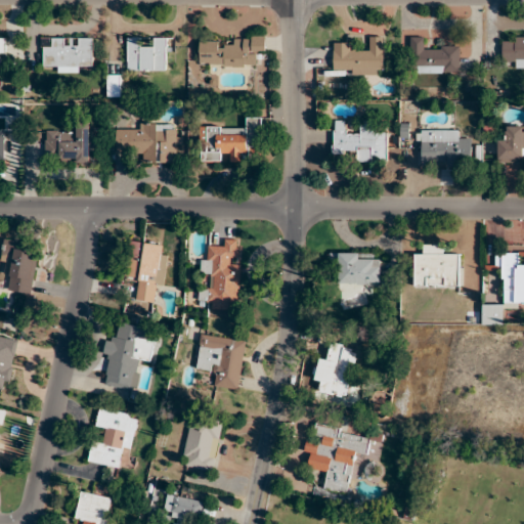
[(265,55),(265,37),(234,36),(234,43),(200,43),(200,67),(256,68),(256,55),(265,55)]
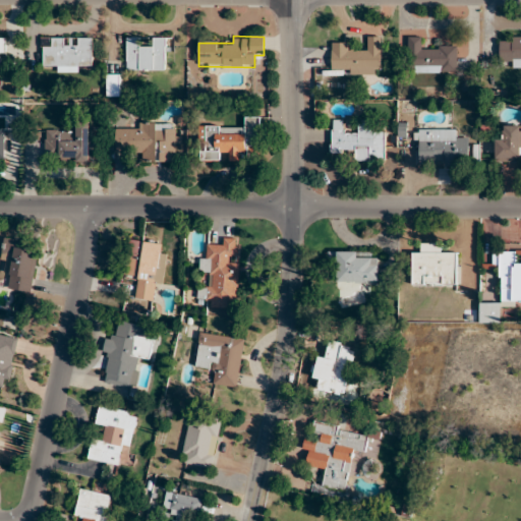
[(126,71),(166,71),(166,38),(153,38),(153,47),(140,47),(140,37),(126,37),(126,71)]
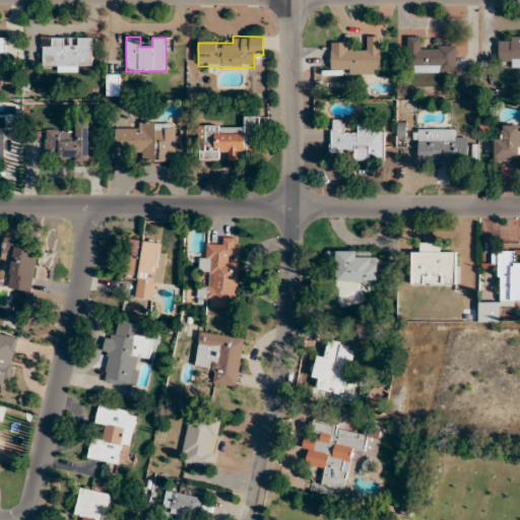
[(381,37),(367,37),(367,46),(330,46),(330,74),(381,74),(381,37)]
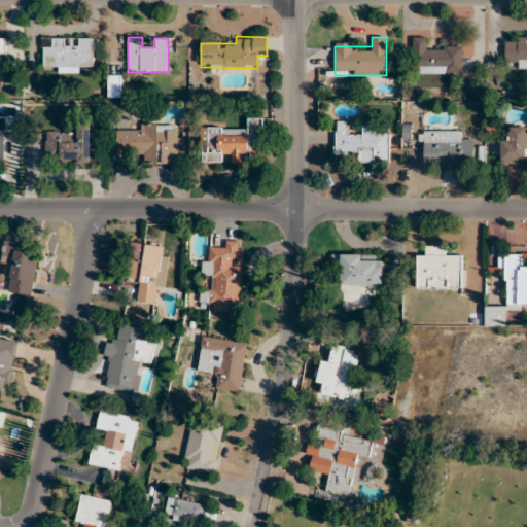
[(412,74),(462,74),(462,46),(427,46),(427,37),(412,37),(412,74)]
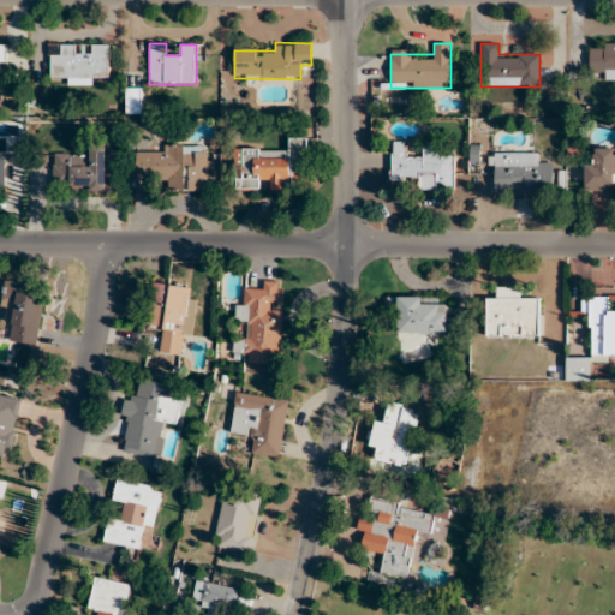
[(614,43),(589,43),(589,70),(601,70),(601,79),(614,78),(614,43)]
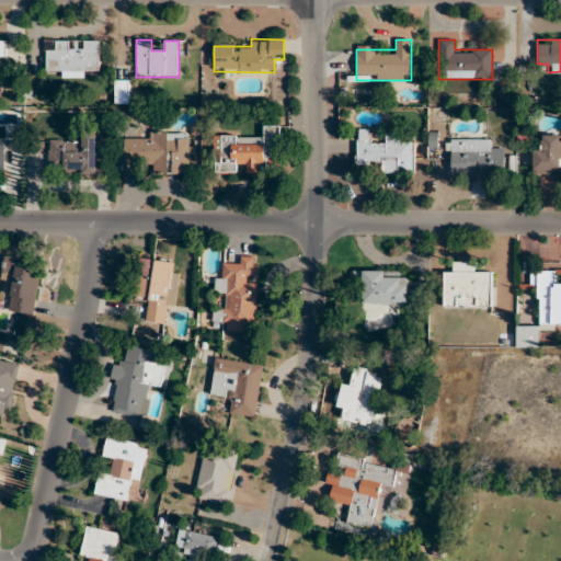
[(100,41),(45,41),(45,69),(57,69),(57,78),(89,78),(89,69),(100,69),(100,41)]
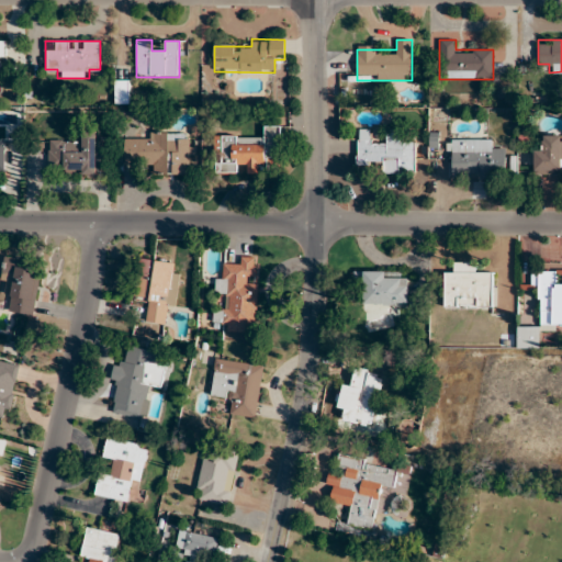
[(115,103),(131,103),(131,81),(115,81),(115,103)]
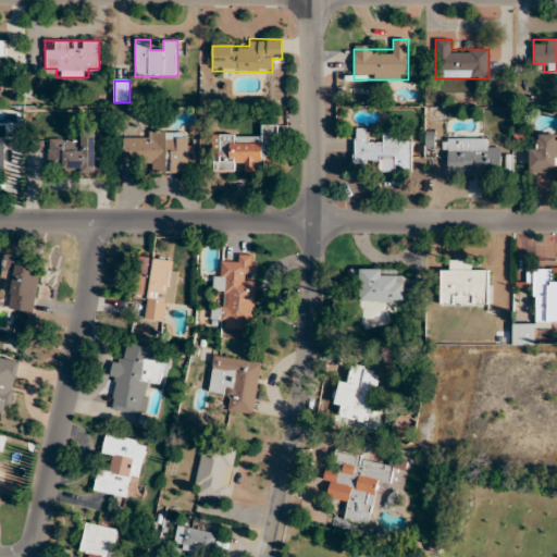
[(213,135),(213,172),(267,173),(267,157),(279,157),(280,125),(261,125),(261,136),(213,135)]
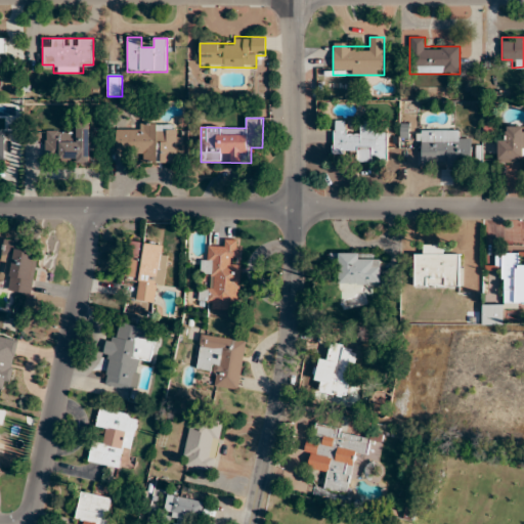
[(388,130),(377,130),(377,122),(360,122),(360,132),(344,131),(344,121),(334,121),(333,153),(356,153),(356,161),(388,162),(388,130)]
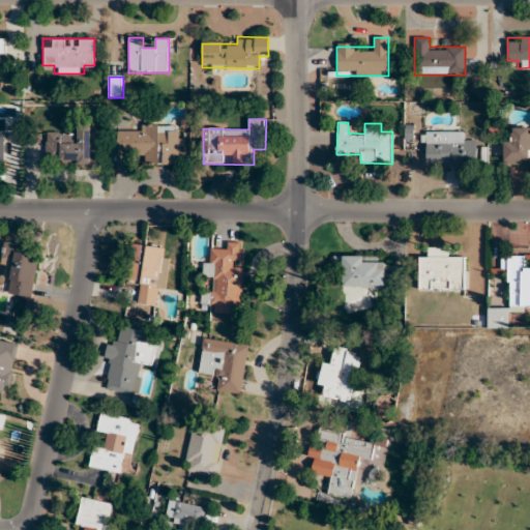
[(118,131),(118,155),(145,155),(145,165),(180,165),(180,125),(141,125),(141,133),(118,131)]
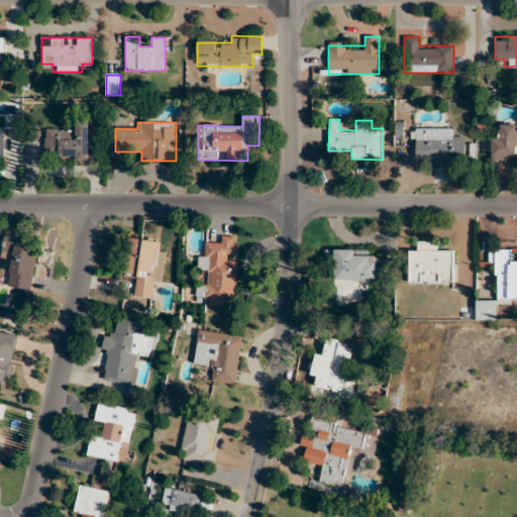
[(492,160),(516,160),(516,150),(516,129),(516,125),(501,125),(501,136),(492,136),(492,160)]
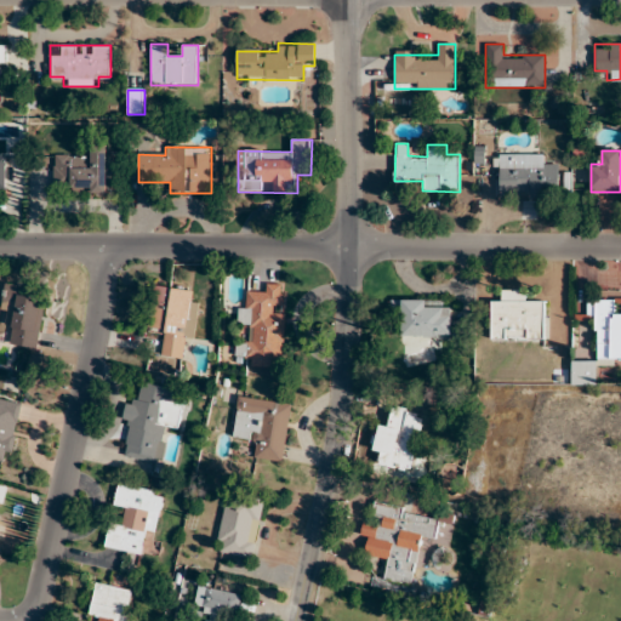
[(53,153),(53,192),(107,192),(107,153),(53,153)]
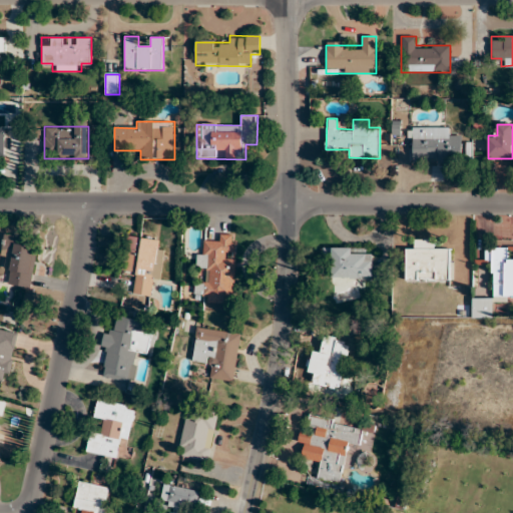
[(461,137),(450,137),(450,128),(412,128),(412,157),(461,157),(461,137)]
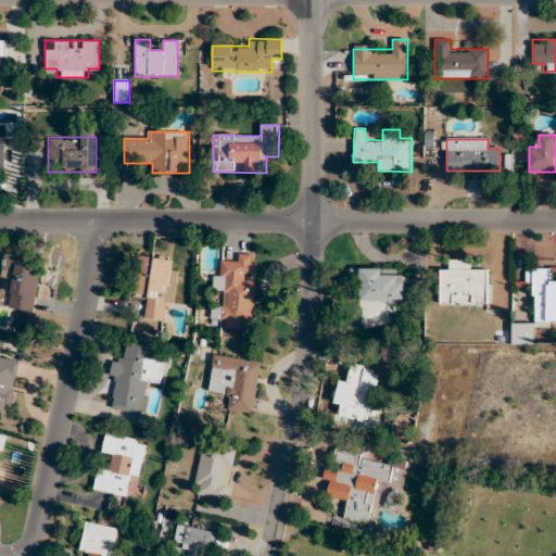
[(35,313),(40,268),(17,265),(19,256),(4,254),(1,281),(12,282),(8,308),(35,313)]
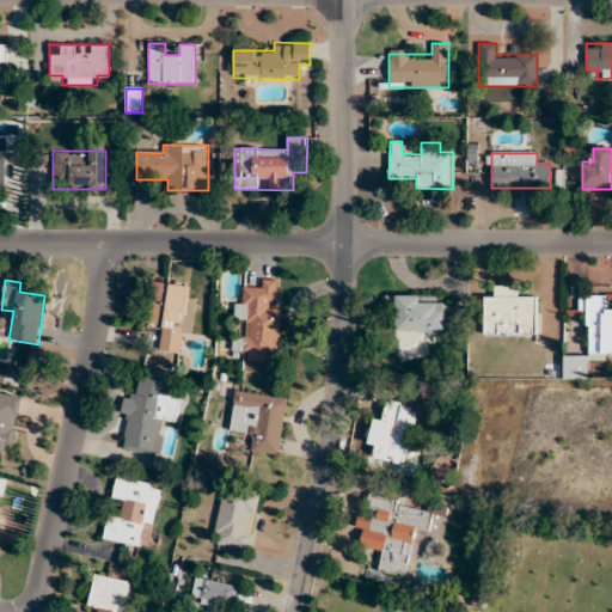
[(232,353),(277,356),(282,281),(262,280),(262,289),(245,288),(244,304),(234,304),(234,320),(246,320),(245,338),(232,337),(232,353)]
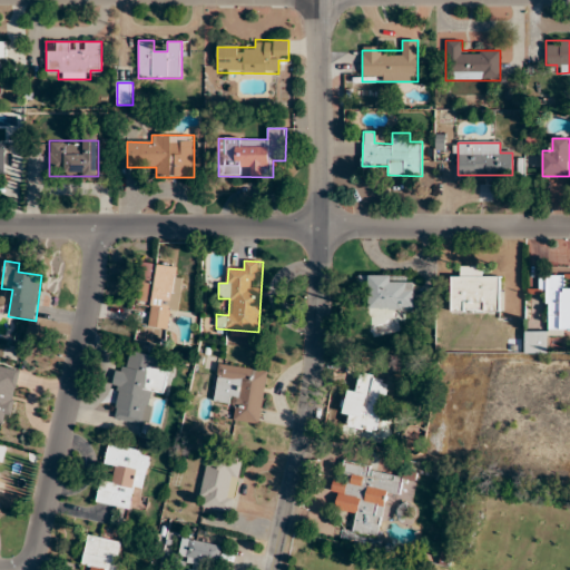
[(141,263),(137,302),(150,304),(148,326),(167,328),(169,311),(177,312),(182,267),(141,263)]
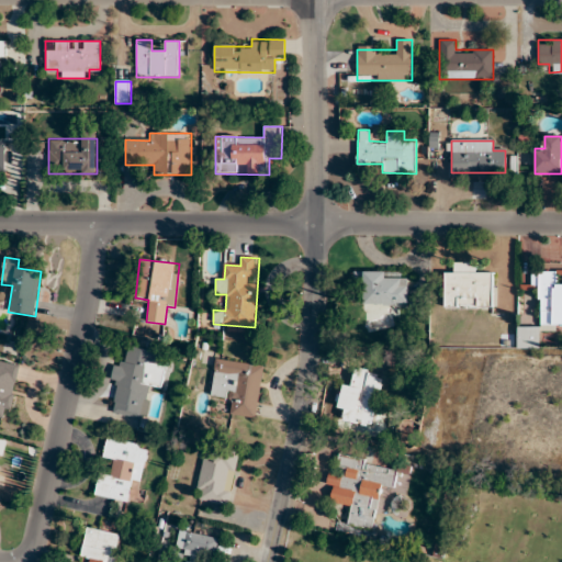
[(445,274),(445,308),(494,308),(494,273),(478,273),(478,262),(453,262),(453,274),(445,274)]
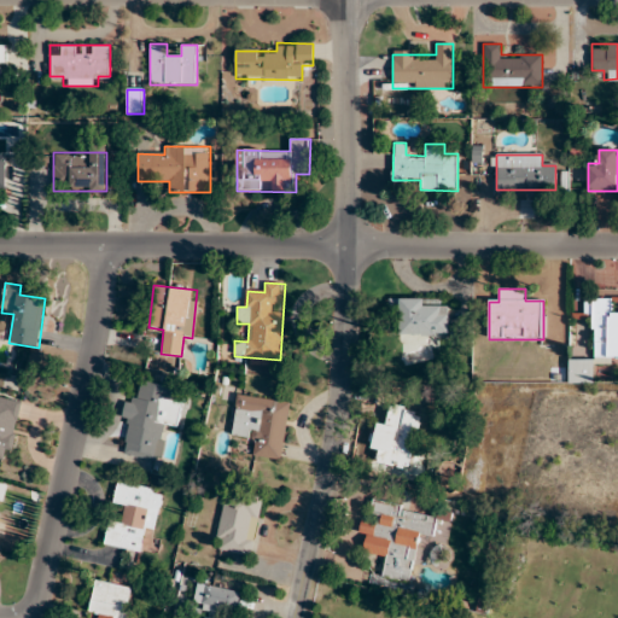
[(617,312),(614,312),(614,298),(593,299),(593,360),(570,360),(570,383),(593,383),(593,361),(617,360),(617,312)]
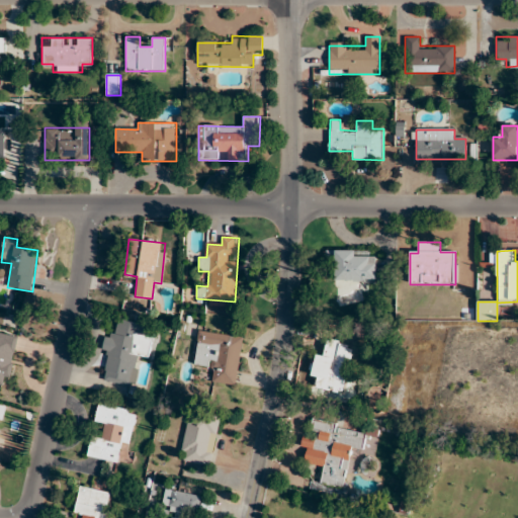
[(376,282),(376,251),(335,251),(335,282),(376,282)]
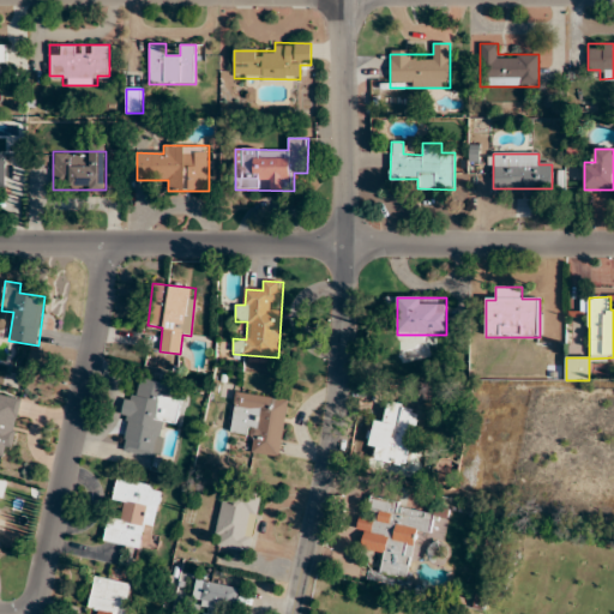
[(184,386),(140,379),(137,401),(124,399),(120,422),(128,423),(125,452),(158,457),(163,422),(179,425),(184,386)]
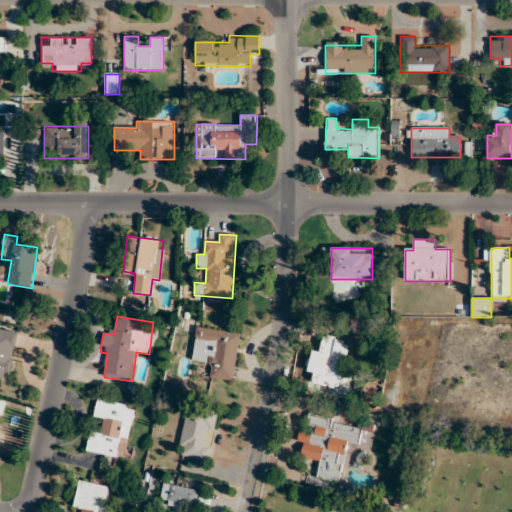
[(240,333),(196,327),(192,363),(211,365),(210,378),(234,381),(240,333)]
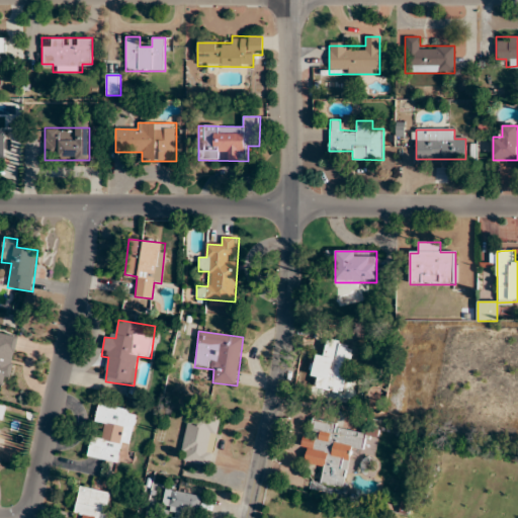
[(18,336),(0,332),(0,384),(10,386),(18,336)]
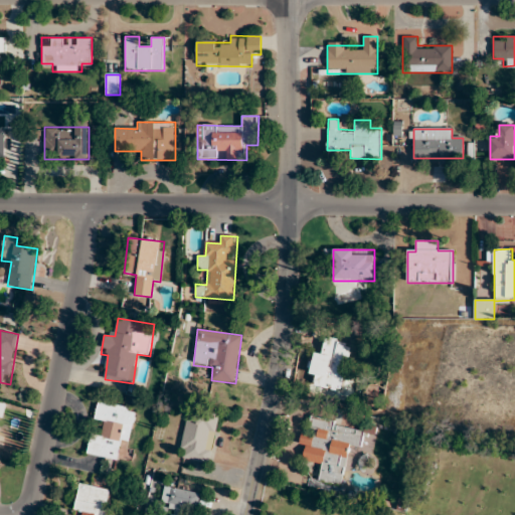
[(314,385),(342,390),(347,356),(320,352),(319,360),(311,359),(310,370),(316,371),(314,385)]
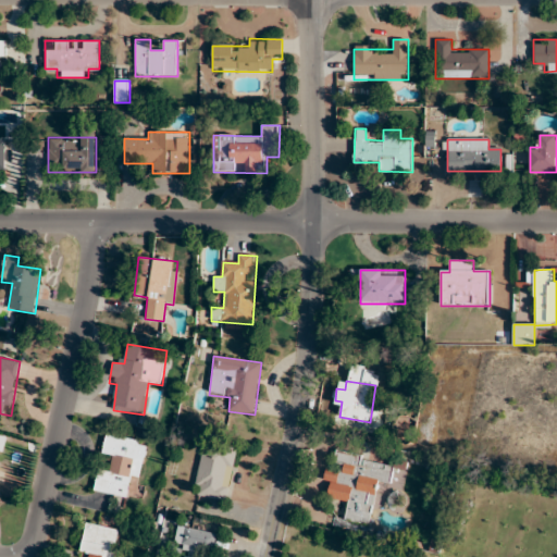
[(94,492),(135,498),(146,442),(106,434),(101,455),(111,456),(108,472),(97,470),(94,492)]
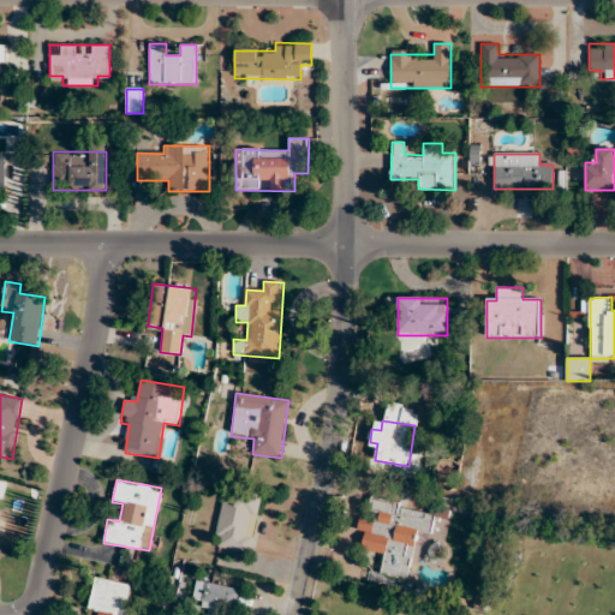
[(225,489),(213,545),(250,554),(262,497),(225,489)]
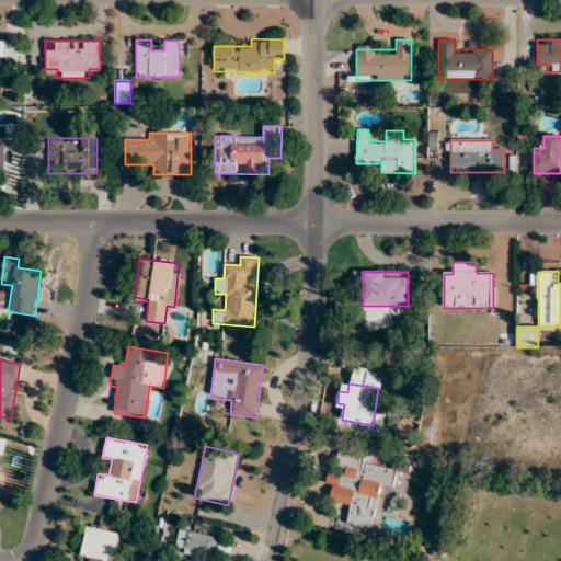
[(373,529),(380,485),(398,489),(400,474),(411,476),(412,465),(399,461),(398,467),(340,456),(336,477),(334,477),(330,502),(351,506),(347,524),(373,529)]
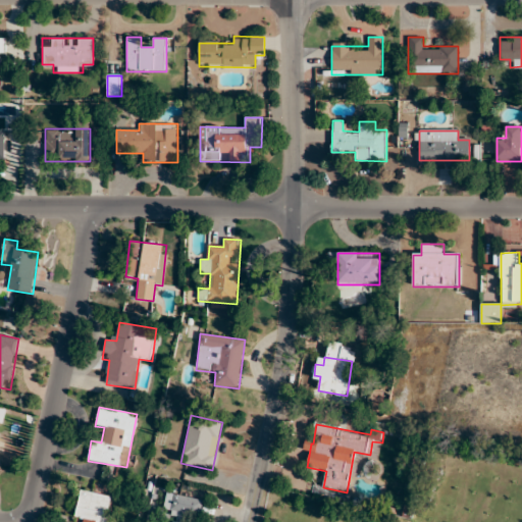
[(75,517),(84,519),(83,521),(109,521),(114,497),(80,490),(75,517)]
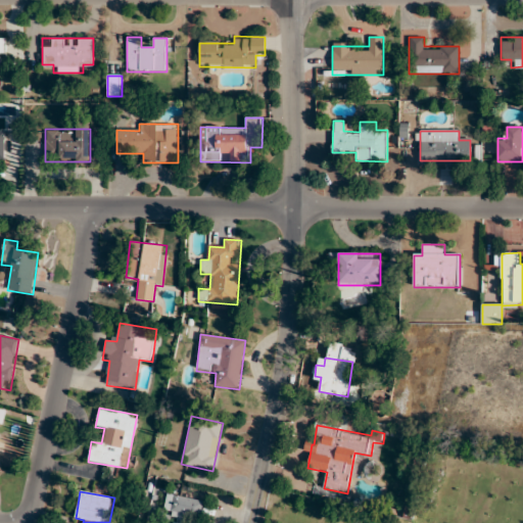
[(203,501),(174,495),(169,521),(170,521),(170,522),(189,522),(191,517),(200,519),(203,501)]
